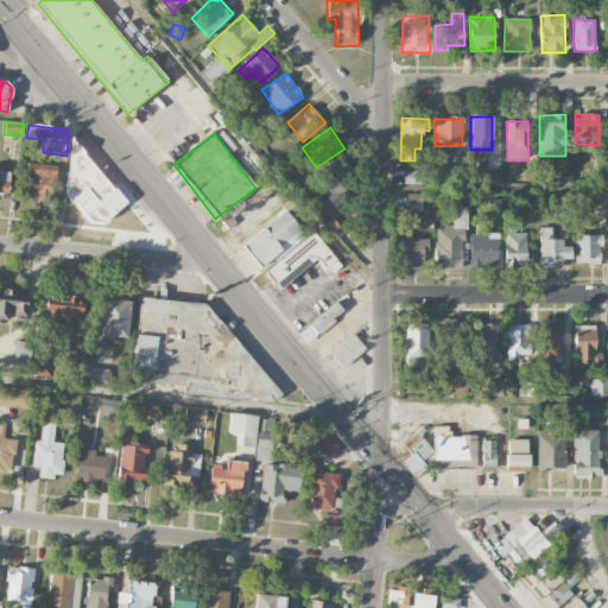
[(84,154),(81,160),(88,169),(87,170),(108,196),(99,203),(87,189),(74,201),(89,221),(105,223),(127,203),(84,154)]
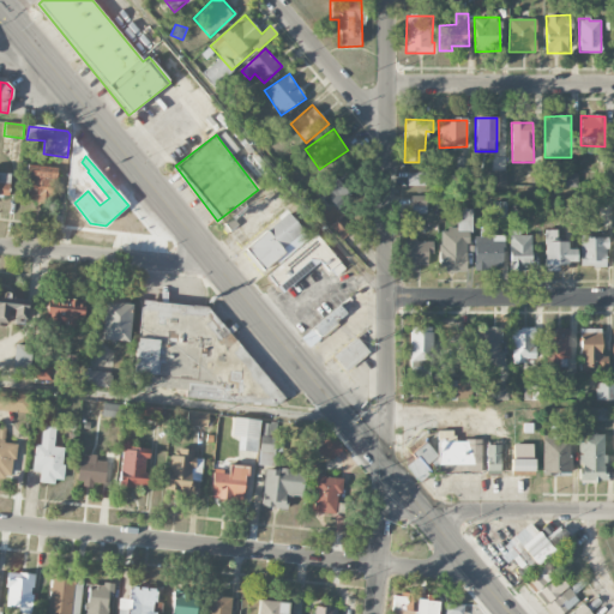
[(56,169),(26,166),(25,176),(29,178),(26,199),(53,203),(56,169)]
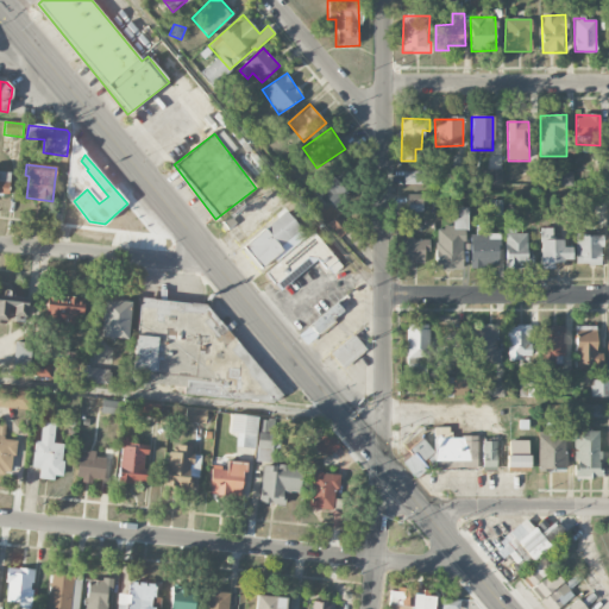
[(503,169),(485,169),(485,183),(503,184),(503,169)]
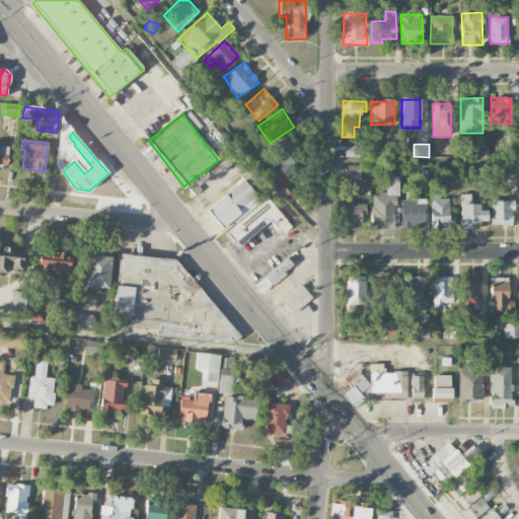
[(363,145),(344,145),(344,157),(363,157),(363,145)]
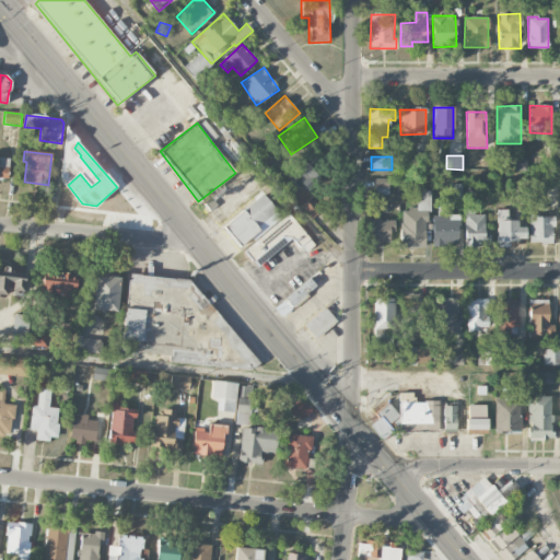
[(287,172),(304,191),(321,177),(303,158),(287,172)]
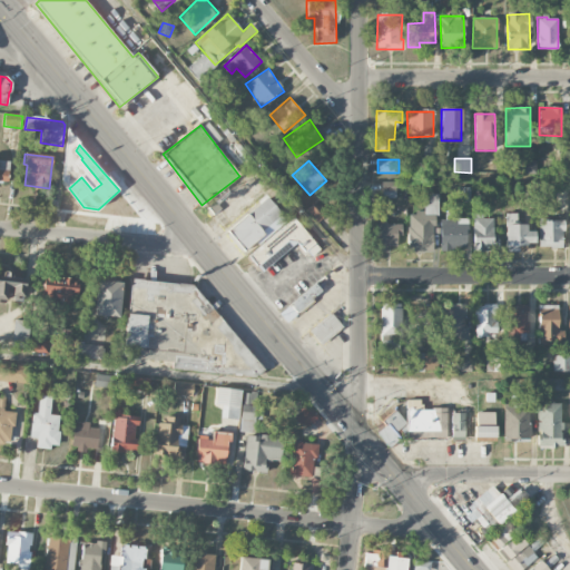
[(0,179),(8,182),(9,172),(0,170),(0,179)]
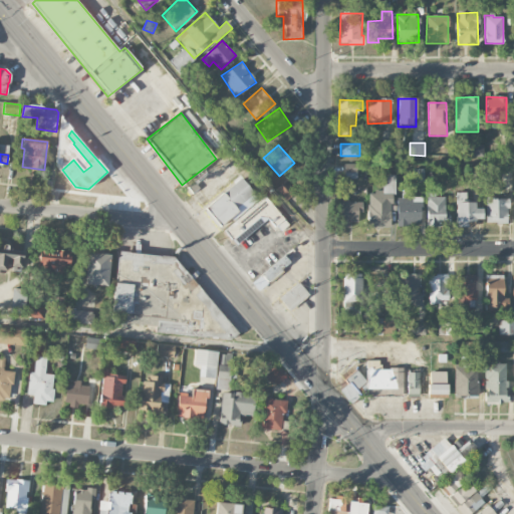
[(357,164),(344,165),(345,179),(357,179),(357,164)]
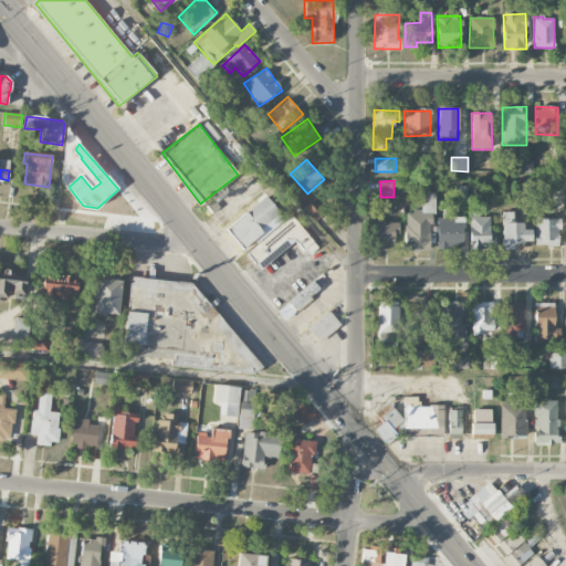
[(432,192),(421,192),(421,212),(402,212),(404,252),(432,251),(432,192)]
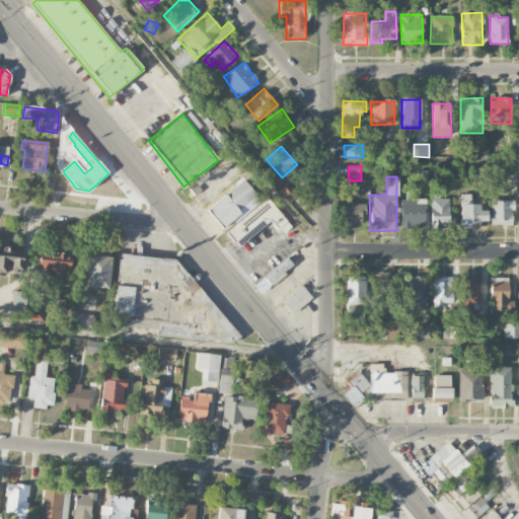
[(207,211),(223,231),(260,200),(243,180),(207,211)]
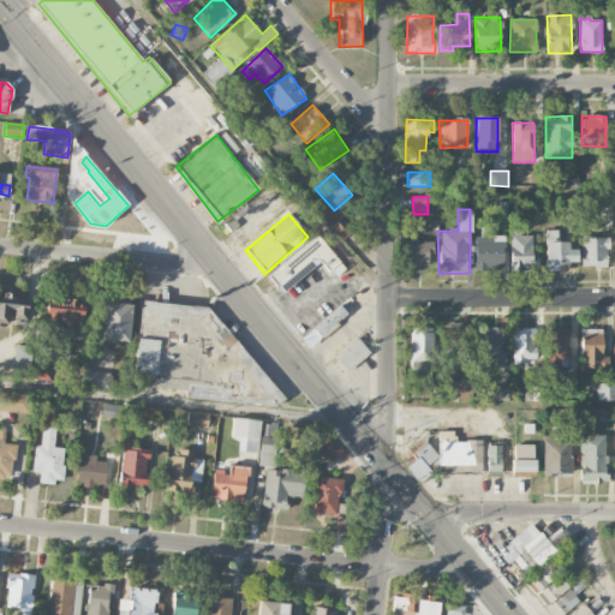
[(330,226),(342,240),(354,231),(342,216),(330,226)]
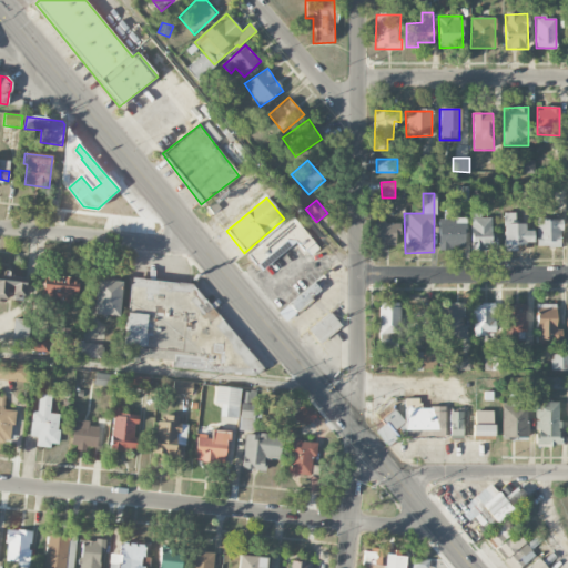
[(438,250),(466,249),(466,219),(457,219),(457,215),(438,216),(438,250)]
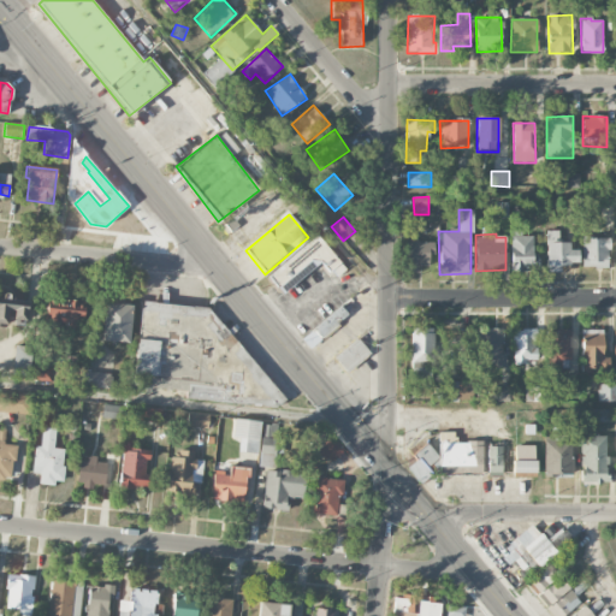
[(267,277),(277,289),(317,256),(333,277),(344,268),(318,236),(267,277)]
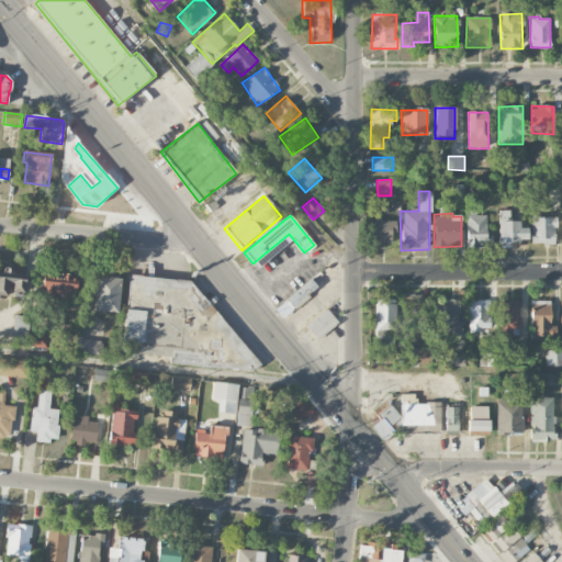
[(486,215),(467,215),(465,246),(491,247),(492,232),(485,232),(486,215)]
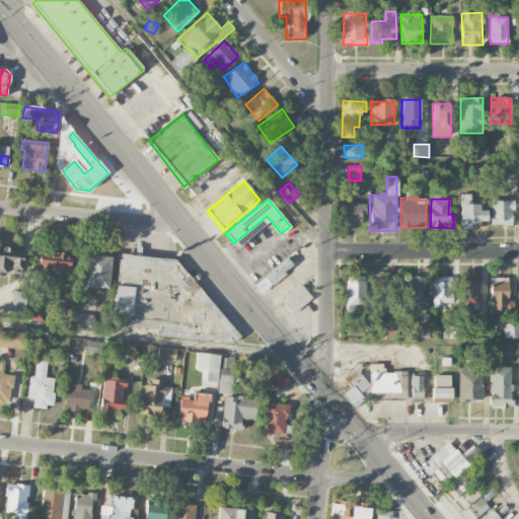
[(513,201),(491,201),(491,226),(513,225),(513,201)]
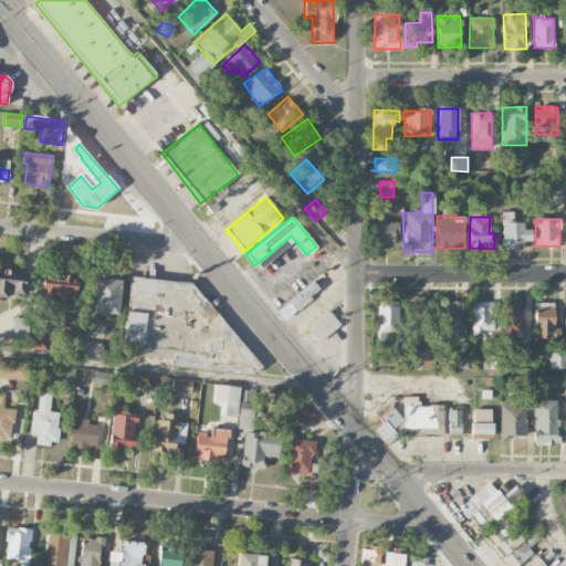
[(395,247),(396,221),(373,221),(373,245),(395,247)]
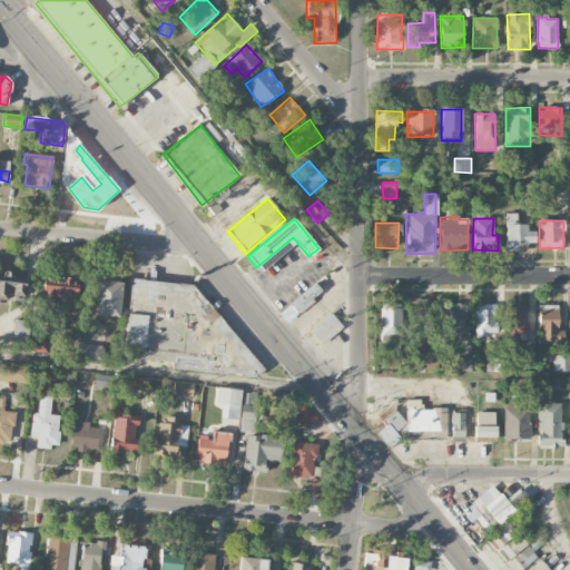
[(527,225),(505,224),(504,252),(527,252),(527,243),(534,243),(534,232),(527,232),(527,225)]
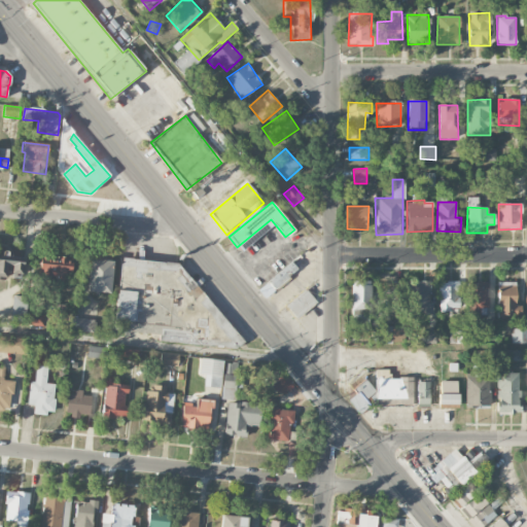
[(25,257),(11,256),(0,254),(0,276),(6,277),(7,266),(10,266),(12,266),(11,274),(23,275),(25,257)]
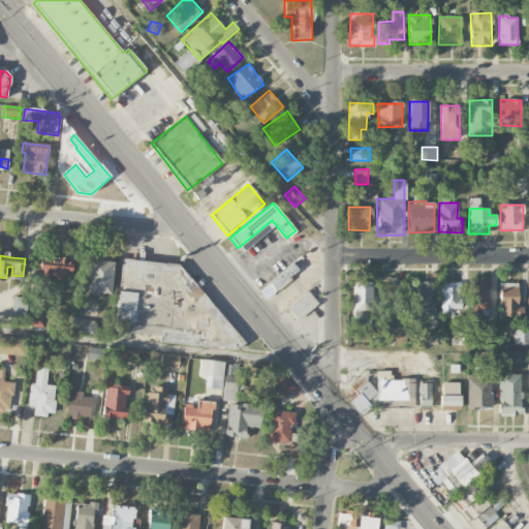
[(72,259),(39,256),(37,279),(53,281),(54,277),(60,278),(60,284),(70,285),(72,259)]
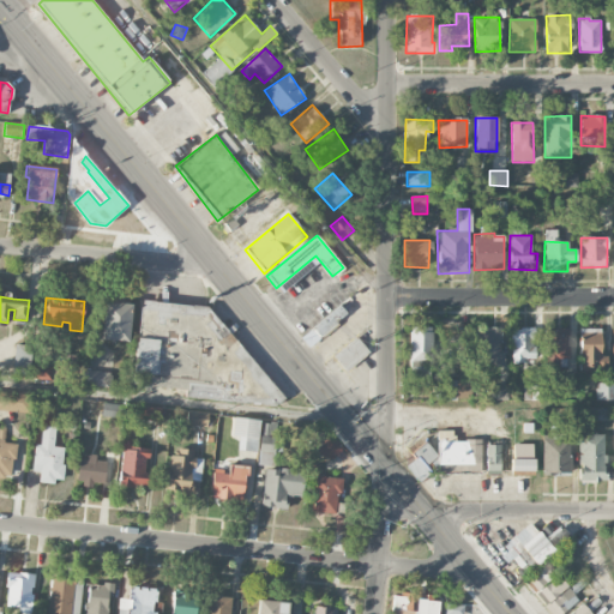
[(208,307),(140,300),(131,392),(276,408),(287,398),(208,307)]
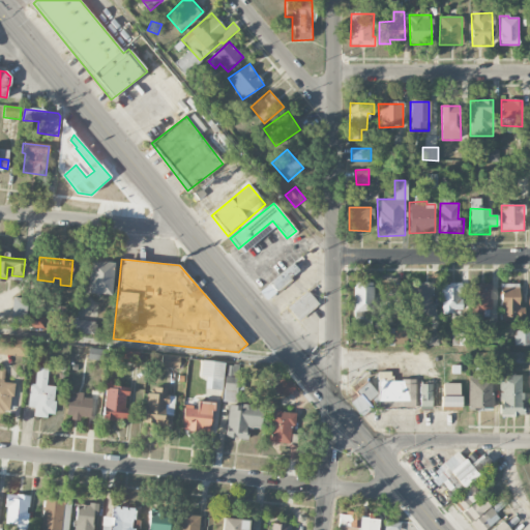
[(90,261),(114,264),(110,297),(87,294),(90,261)]
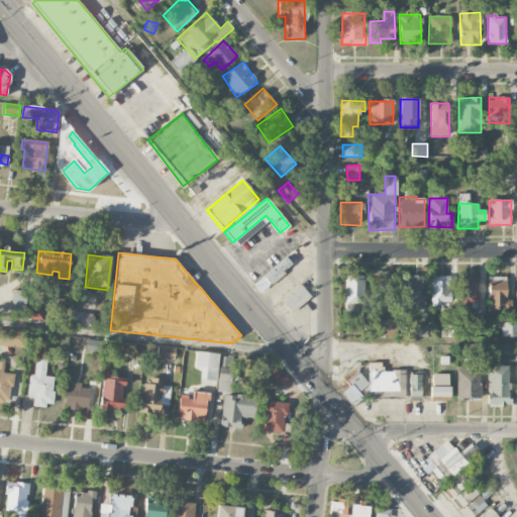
[(285,257),(263,276),(269,284),(291,266),(285,257)]
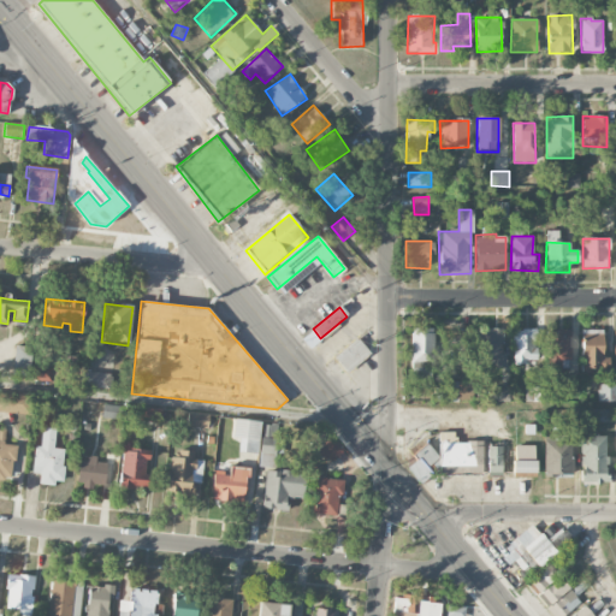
[(507,368),(507,342),(503,342),(503,329),(487,329),(487,335),(477,335),(477,367),(507,368)]
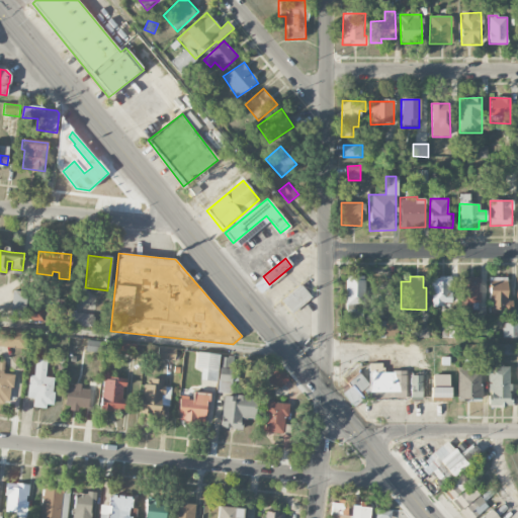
[(362,327),(364,277),(346,277),(345,327),(362,327)]
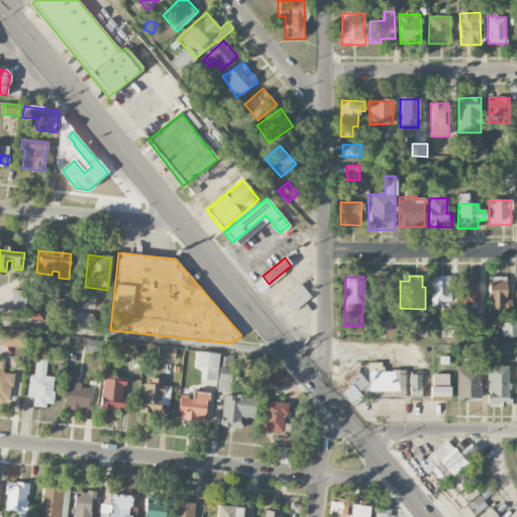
[(450,304),(449,277),(430,277),(430,305),(450,304)]
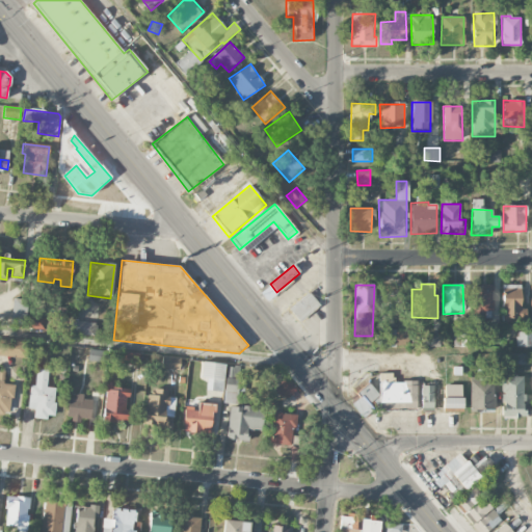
[(472,285),(473,323),(484,323),(483,311),(493,311),(491,285),(472,285)]
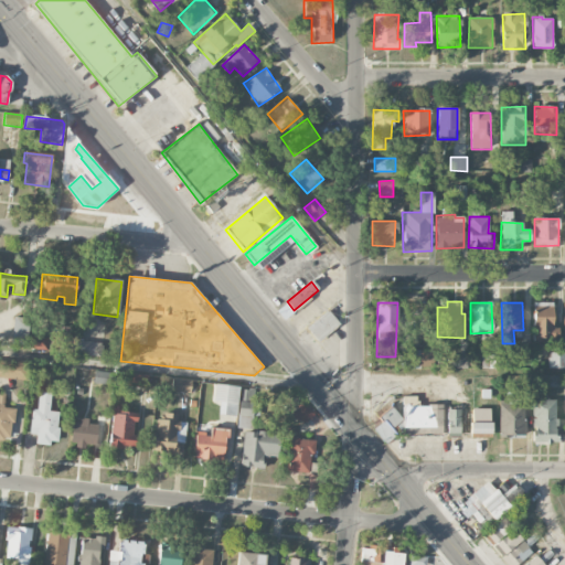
[(553,329),(553,302),(533,302),(534,340),(558,340),(558,328),(553,329)]
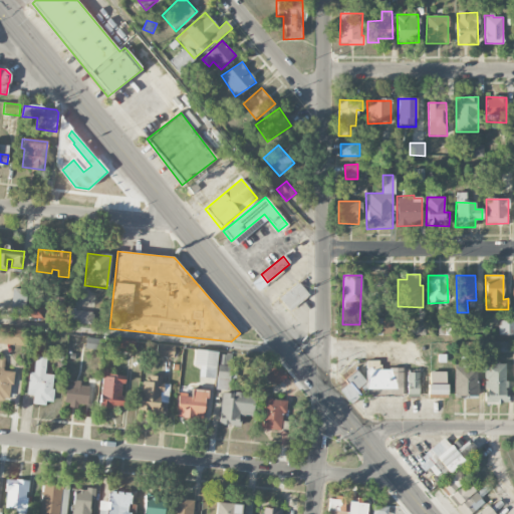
[(363,296),(373,295),(373,300),(384,299),(383,276),(362,277),(363,296)]
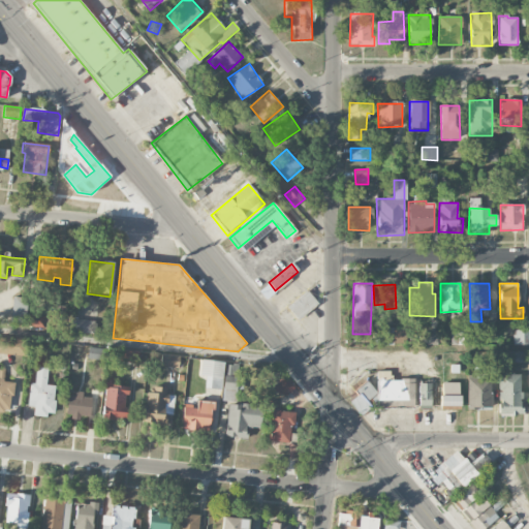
[(308,291),(288,308),(299,320),(318,304),(308,291)]
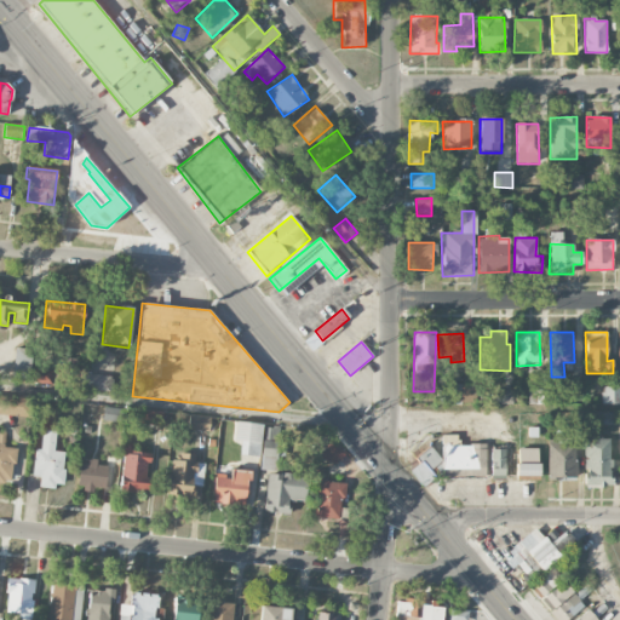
[(32,348),(15,346),(13,373),(30,374),(32,348)]
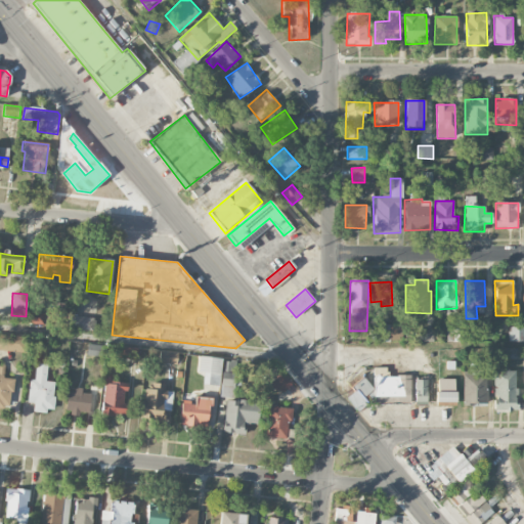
[(28,311),(26,322),(42,325),(44,314),(28,311)]
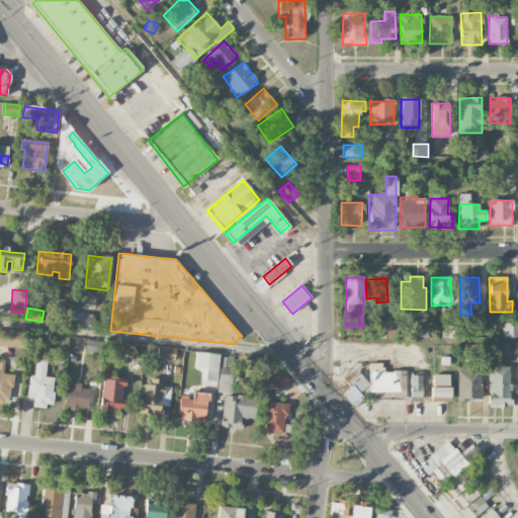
[(71,313),(69,324),(95,328),(97,317),(71,313)]
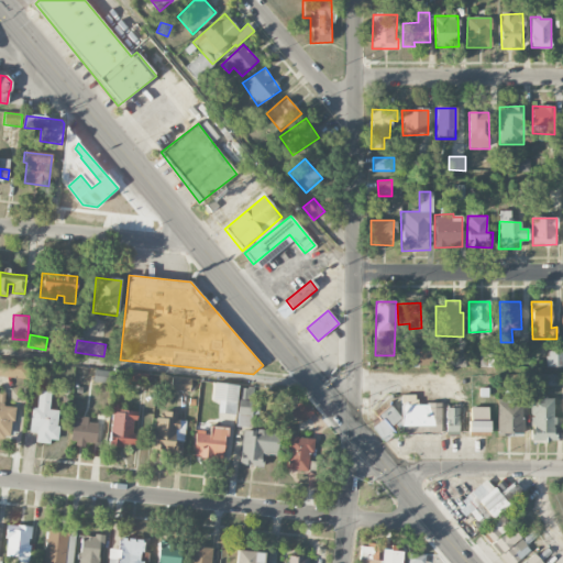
[(399,366),(430,367),(431,349),(399,349),(399,366)]
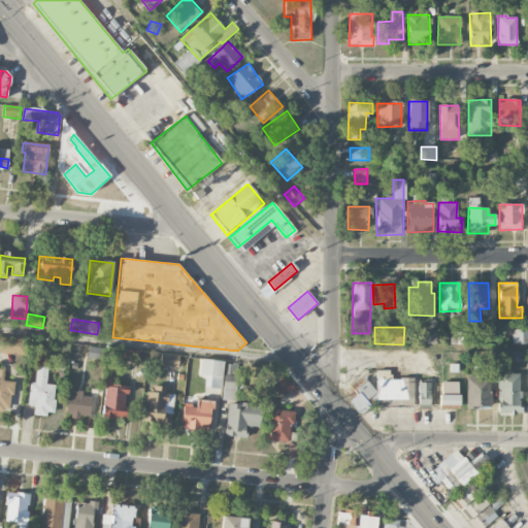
[(512,344),(526,344),(526,330),(513,329),(512,344)]
